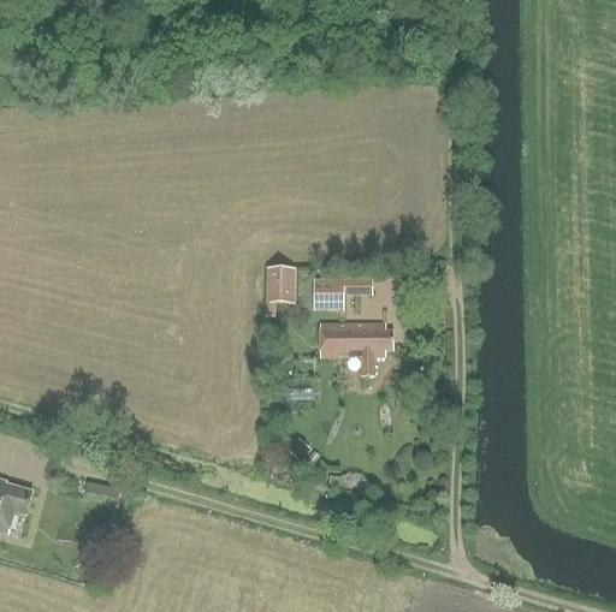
[(295,268),(267,268),(267,316),(274,316),(276,302),(295,303),(295,268)]
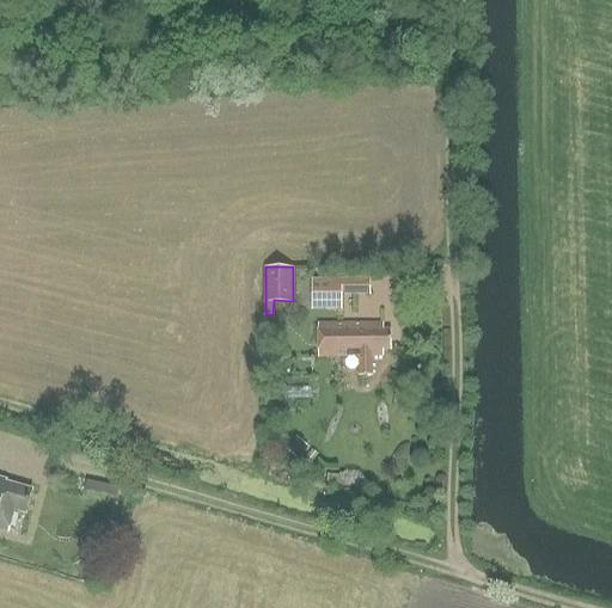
[(340,277),(311,277),(311,298),(341,298),(340,277)]
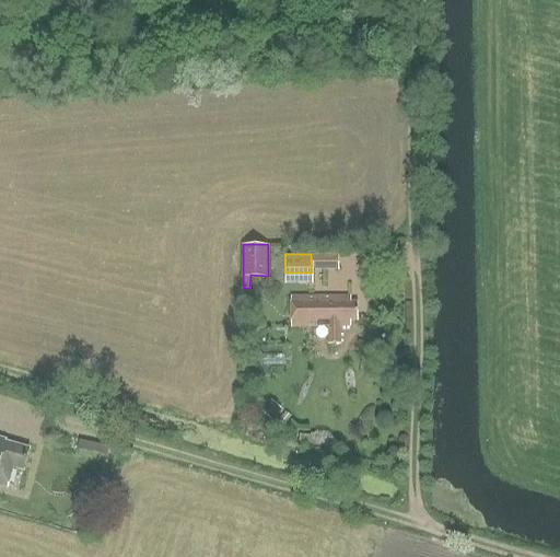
[(351,301),(351,294),(293,294),(293,324),(329,324),(329,343),(340,343),(340,324),(350,324),(350,317),(358,317),(358,301),(351,301)]
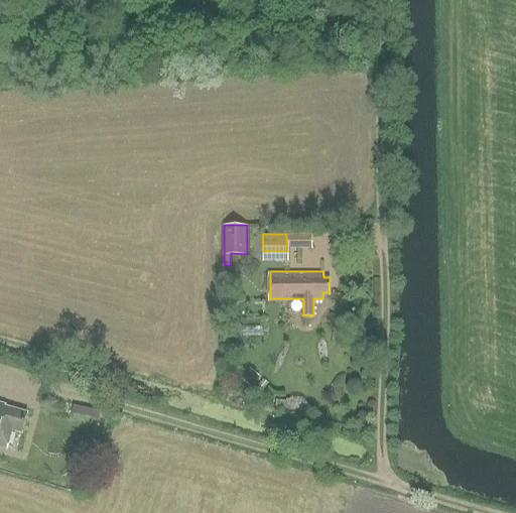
[(0,442),(8,444),(12,428),(22,431),(28,411),(6,405),(7,402),(0,400),(0,442)]
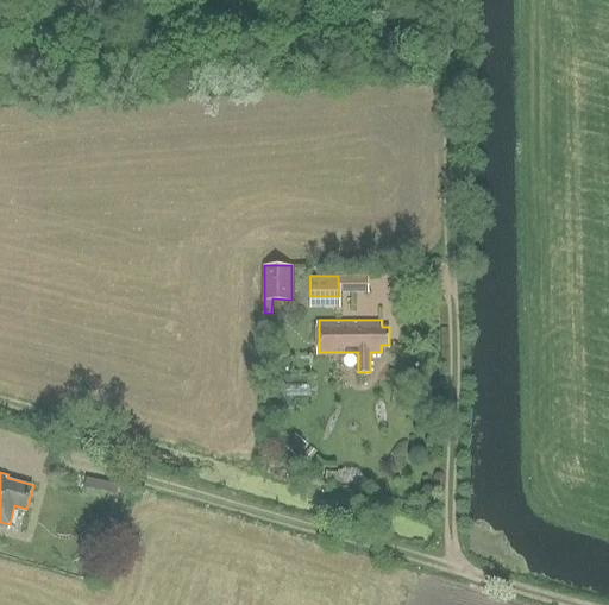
[(120,490),(123,480),(93,473),(90,481),(120,490)]
